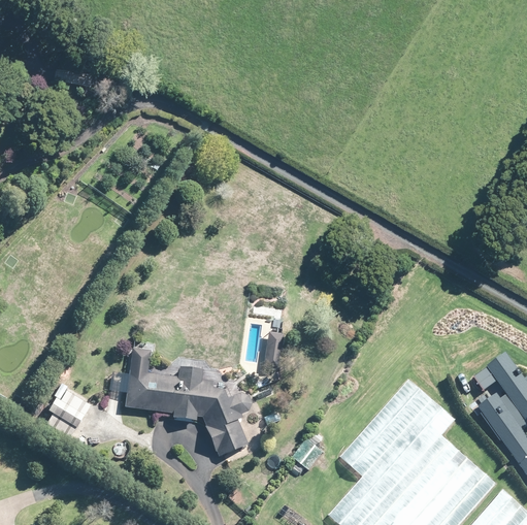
[(499,392),(479,406),(526,473),(526,376),(507,350),(488,364),(507,392),(501,396),(499,392)]
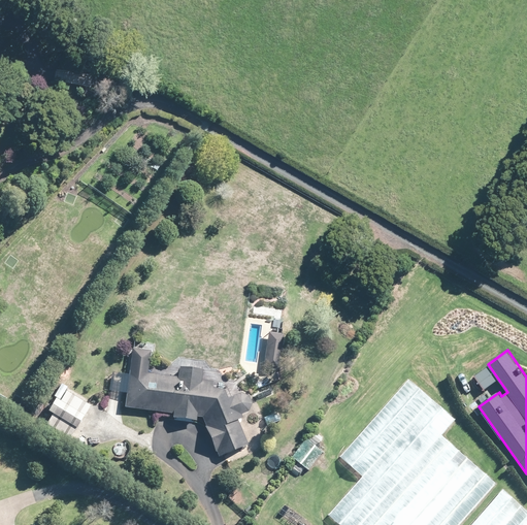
[(202,369),(179,367),(178,376),(130,372),(127,407),(173,412),(173,418),(202,420),(219,456),(248,444),(236,417),(251,411),(243,392),(224,399),(225,390),(212,389),(212,382),(201,381),(202,369)]
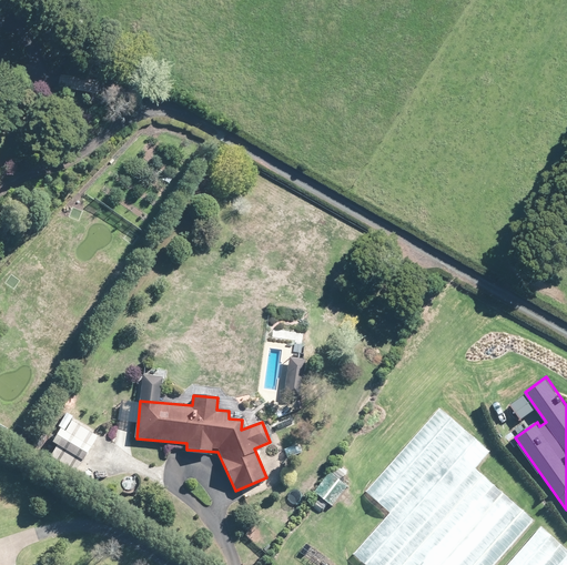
[(478,470),(492,454),(439,409),(368,491),(388,508),(350,553),(363,564),(496,564),(536,521),(478,470)]
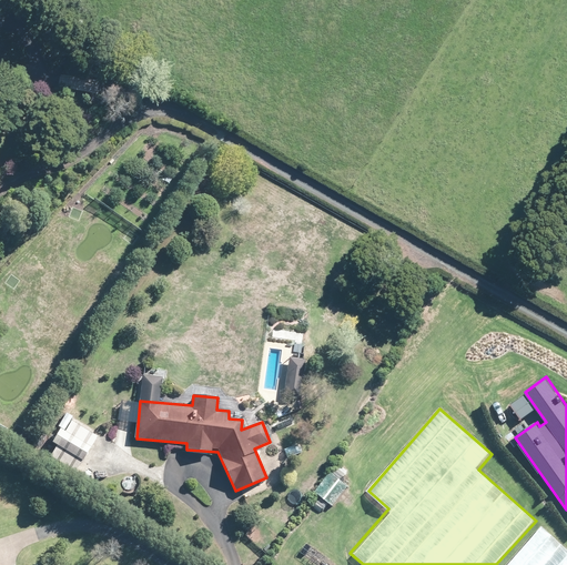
[(67,410),(59,422),(62,423),(51,441),(58,444),(51,455),(77,471),(100,430),(67,410)]
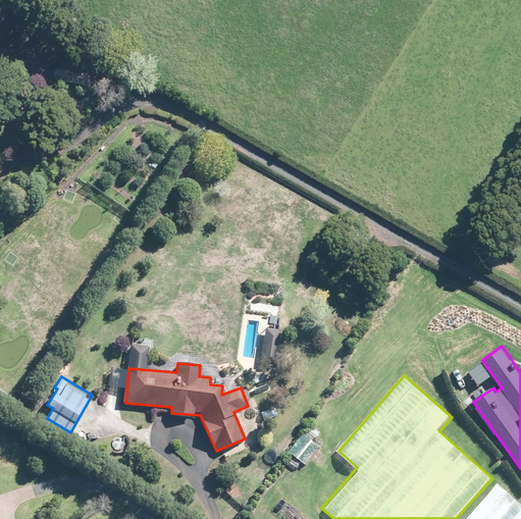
[(520,504),(497,483),(465,518),(520,518),(520,504)]
